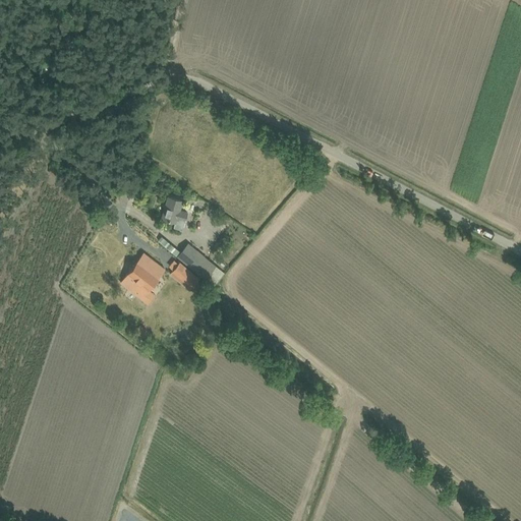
[(162,218),(171,220),(174,221),(173,226),(182,229),(183,224),(187,212),(179,210),(182,200),(168,196),(162,218)]
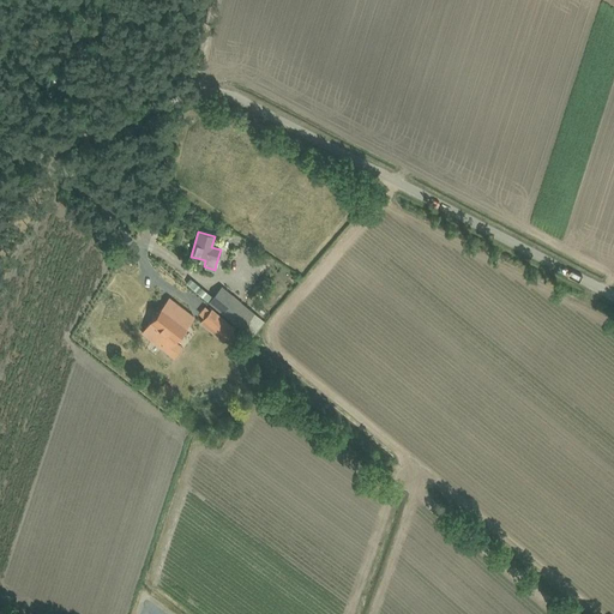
[(289,293),(295,278),(288,275),(281,289),(289,293)]
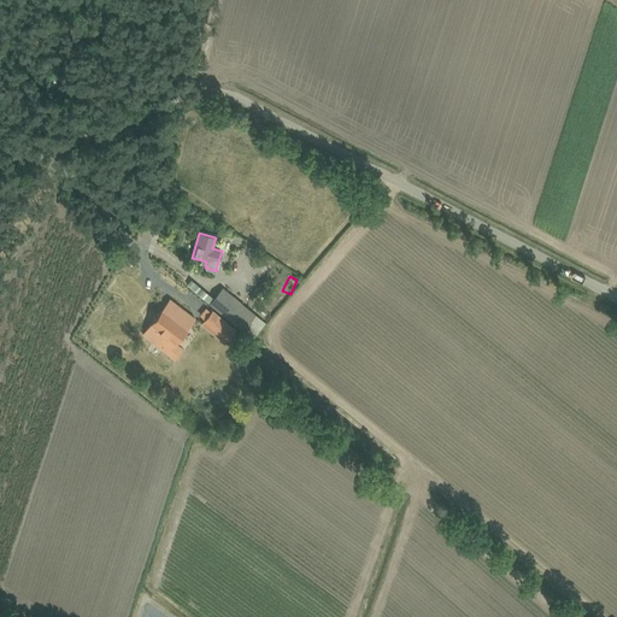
[(256,313),(223,287),(222,287),(210,303),(242,329),(256,313)]
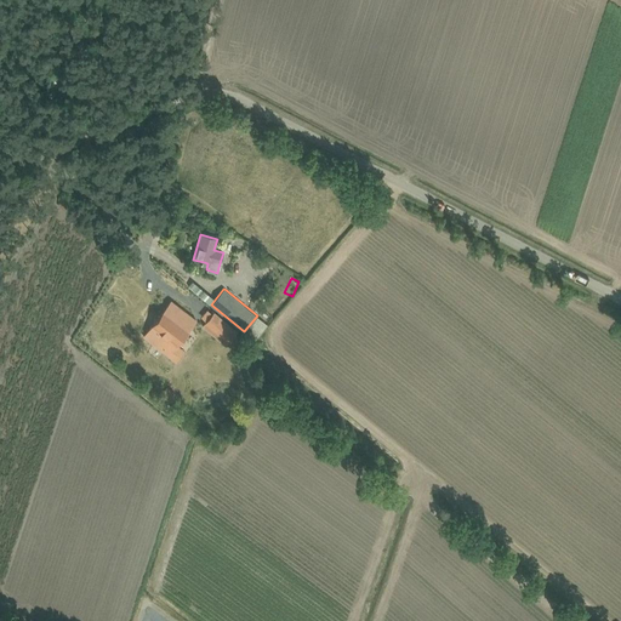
[(195,319),(181,308),(171,301),(143,336),(176,362),(184,351),(176,345),(195,319)]
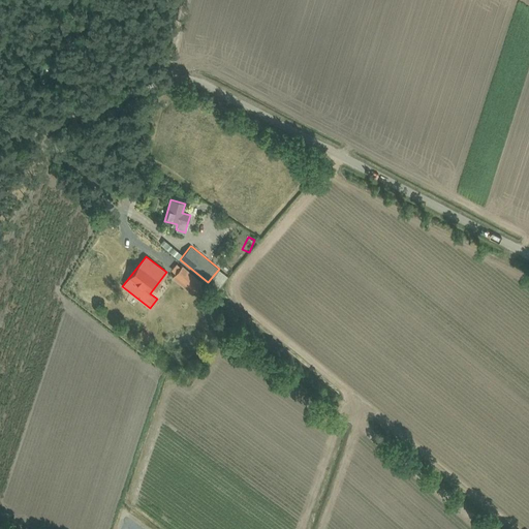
[(183,266),(174,275),(186,285),(190,281),(198,287),(203,282),(195,276),(193,274),(183,266)]
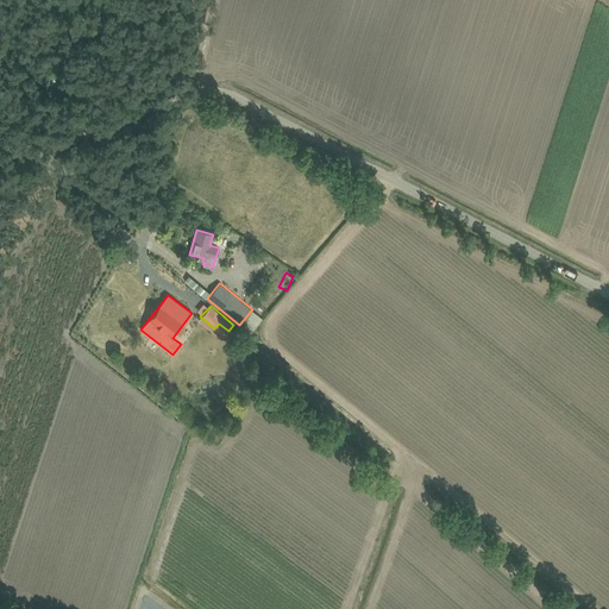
[(163,381),(158,387),(159,388),(165,391),(165,390),(169,393),(171,389),(169,387),(170,385),(163,381)]
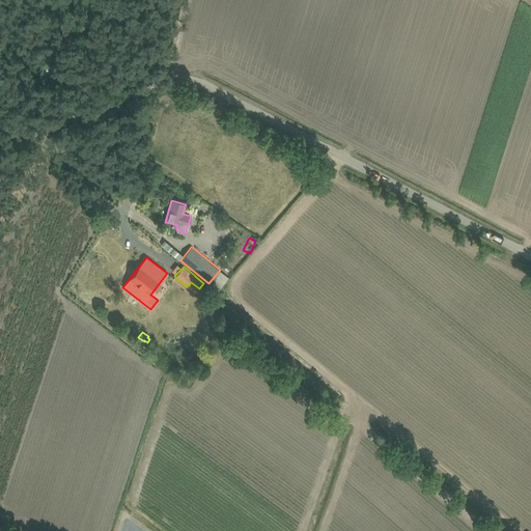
[(139,338),(135,345),(141,350),(146,343),(144,341),(139,338)]
